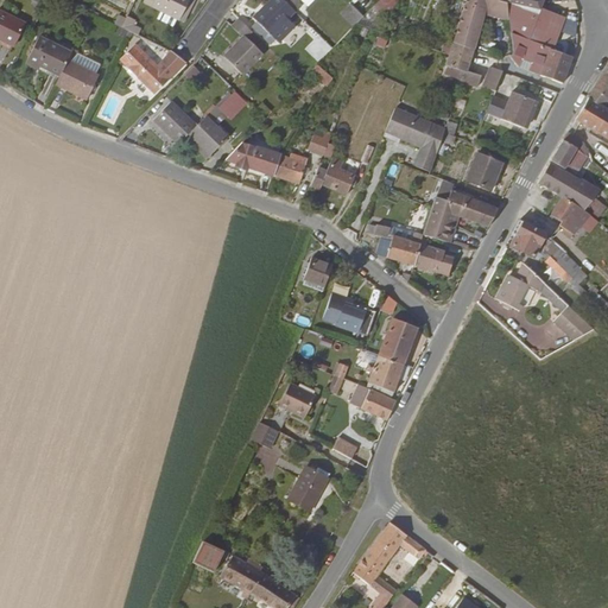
[(144,0),(144,2),(179,20),(187,5),(189,0),(144,0)]
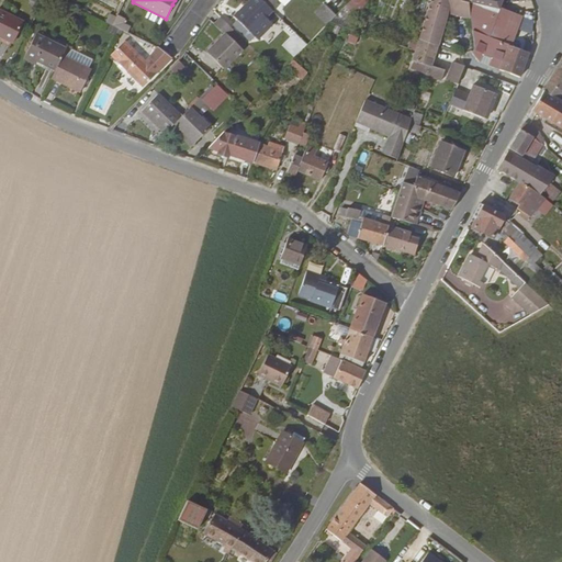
[(272,11),(260,0),(250,0),(234,18),(237,21),(254,37),(255,38),(270,23),(266,19),(272,11)]
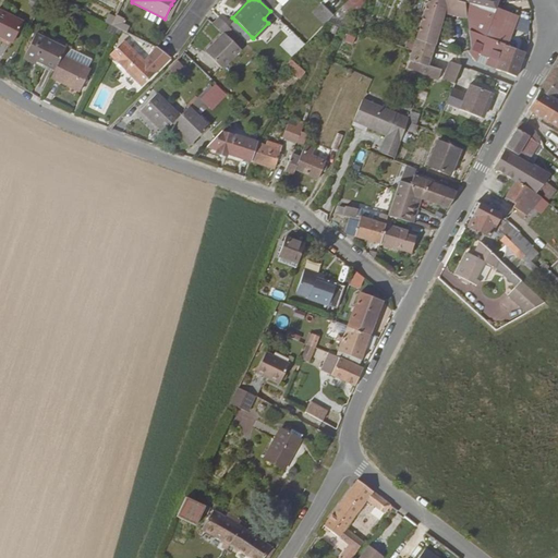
[(258,0),(270,11),(277,4),(274,2),(275,0),(258,0)]
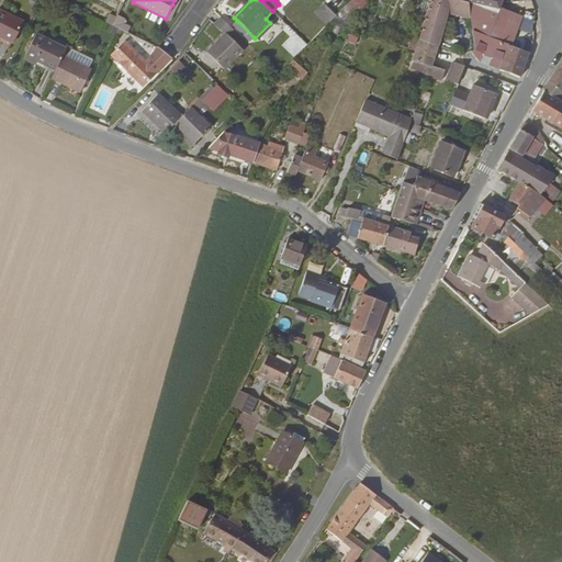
[(350,0),(332,20),(349,30),(368,0),(350,0)]
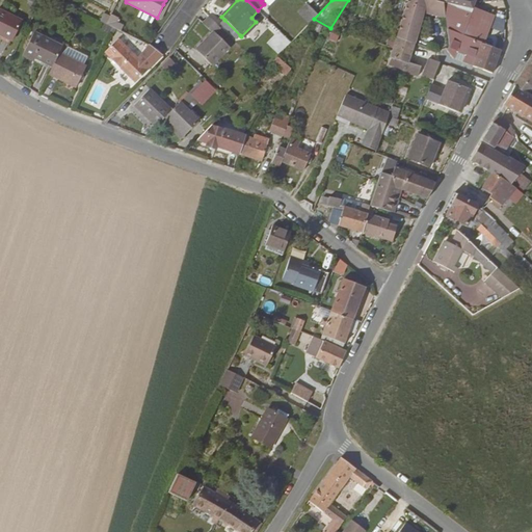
[(407,0),(406,3),(396,37),(415,44),(423,12),(445,18),(443,2),(435,0),(434,0),(407,0)]
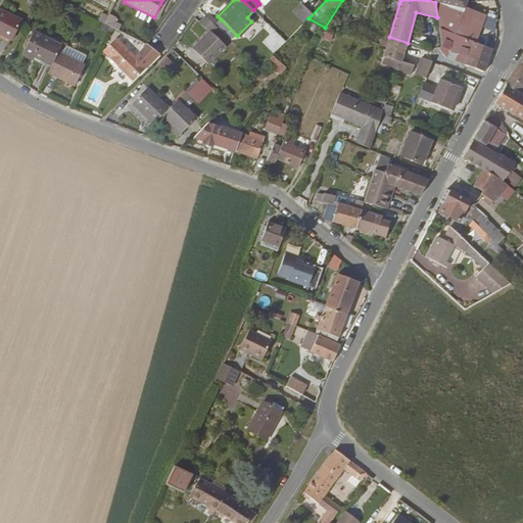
[(427,0),(428,0),(435,2),(464,8),(465,7),(467,0),(427,0)]
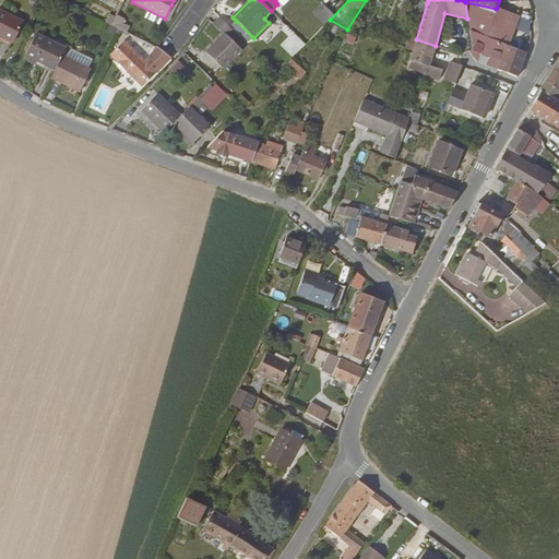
[(496,9),(465,2),(467,19),(472,49),(470,50),(470,54),(476,61),(497,70),(506,45),(485,37),(496,9)]
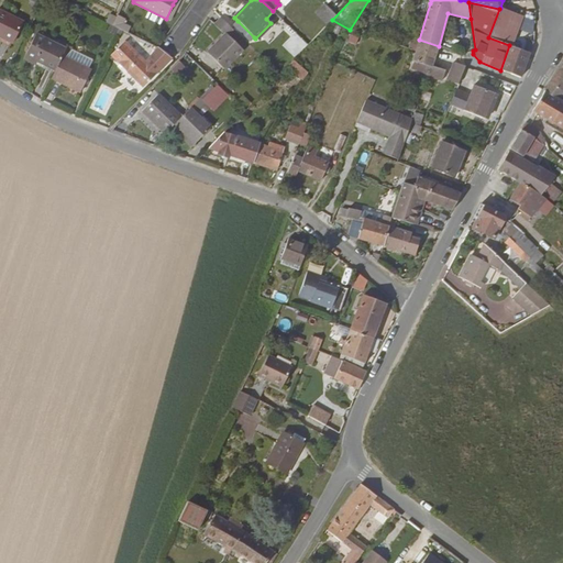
[(176,7),(173,4),(166,19),(169,20),(176,7)]
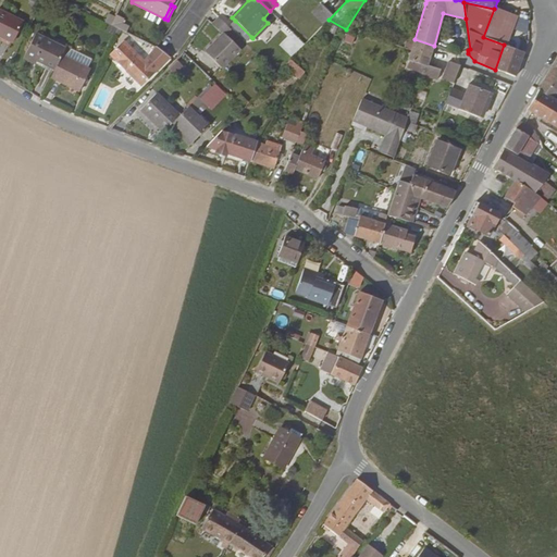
[(518,16),(495,8),(494,9),(483,37),(504,45),(506,46),(518,16)]
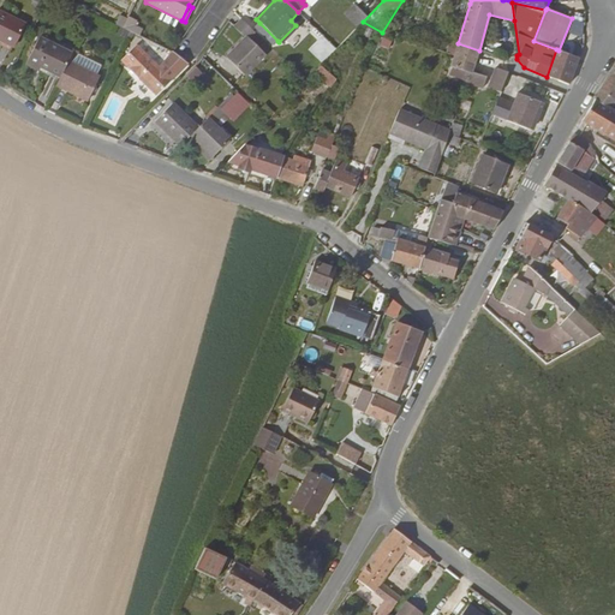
[(24,24),(0,12),(0,40),(13,47),(24,24)]
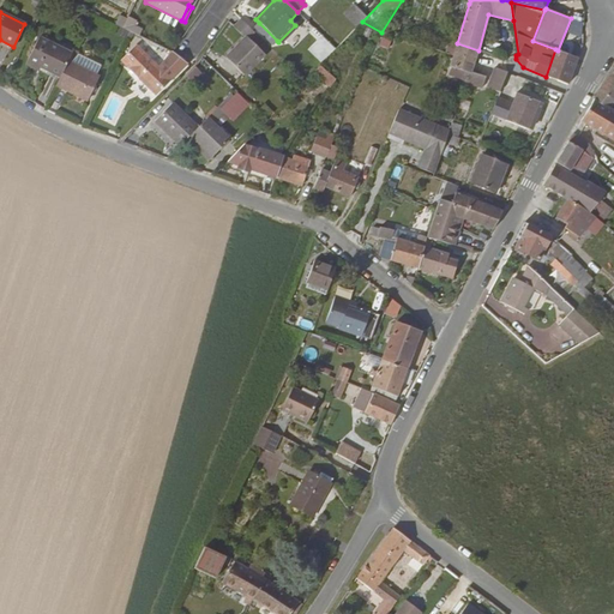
[(127,17),(122,28),(131,31),(136,20),(127,17)]
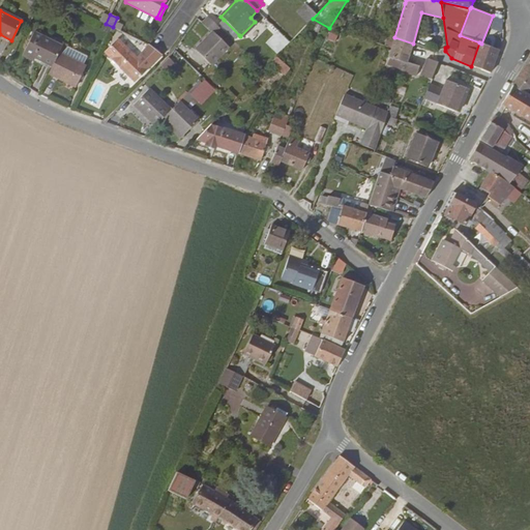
[(213,33),(218,28),(208,18),(202,23),(210,31),(211,30),(212,32),(195,50),(210,65),(228,47),(213,33)]
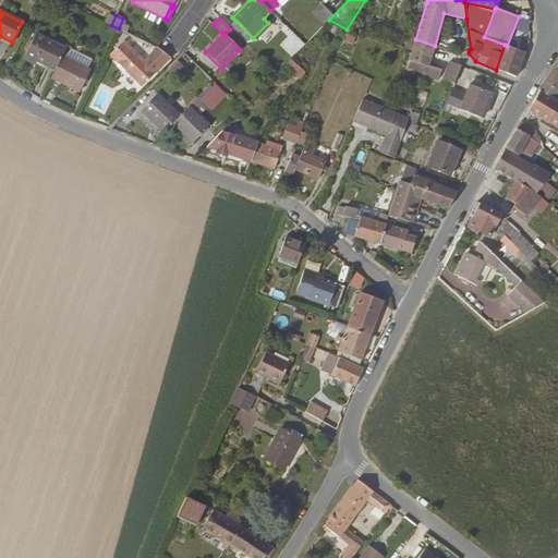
[(252,37),(235,21),(231,25),(247,41),(252,37)]
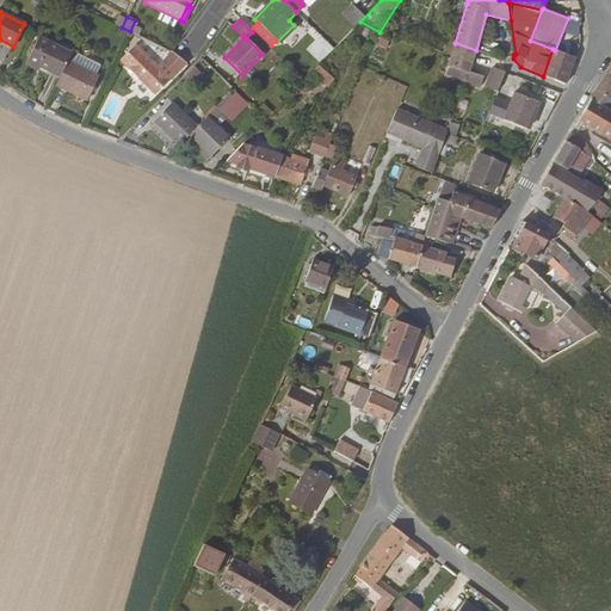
[(320,61),(334,49),(321,35),(308,47),(320,61)]
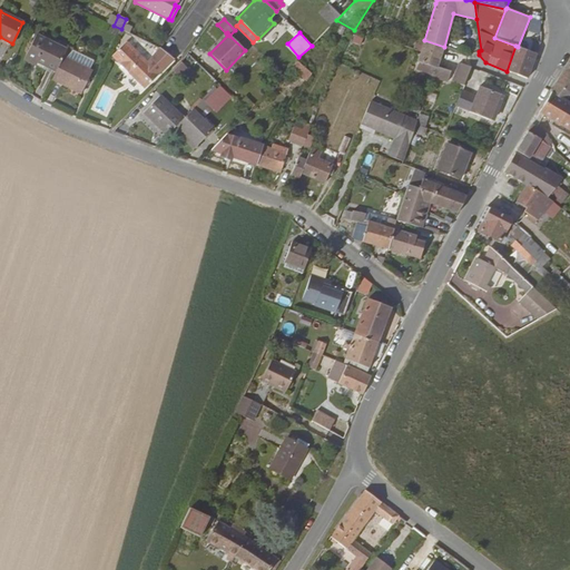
[(62,57),(67,50),(36,35),(23,59),(31,62),(32,60),(56,71),(62,57)]
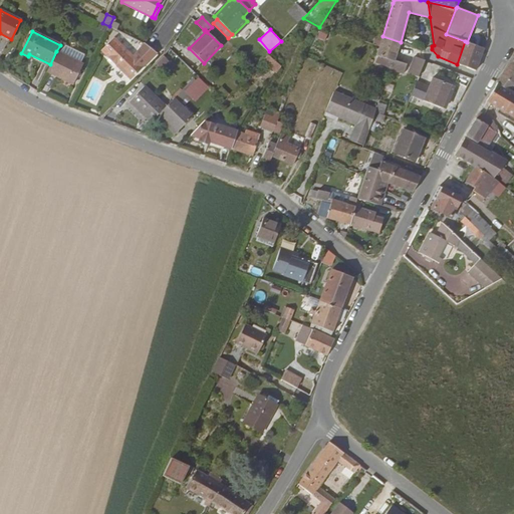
[(401,42),(382,36),(376,56),(389,59),(390,69),(404,73),(407,64),(401,62),(401,60),(396,58),(401,42)]
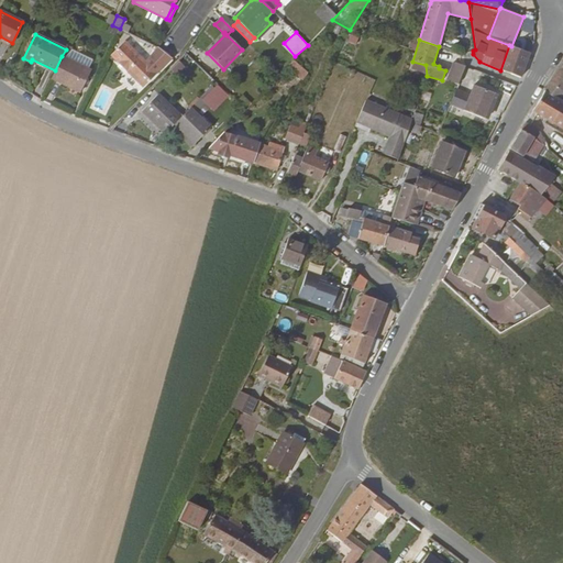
[(534,42),(528,40),(523,51),(511,46),(509,45),(500,70),(520,78),(530,53),(534,42)]
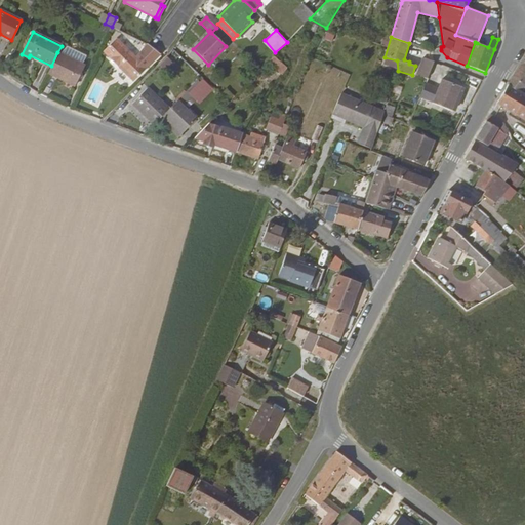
[(159,54),(147,44),(135,56),(115,38),(104,51),(111,59),(109,63),(113,66),(115,64),(133,81),(159,54)]
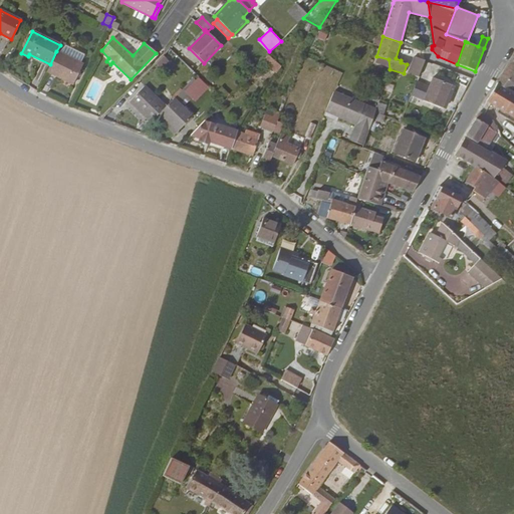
[(65,43),(61,41),(60,45),(56,51),(60,53),(65,43)]
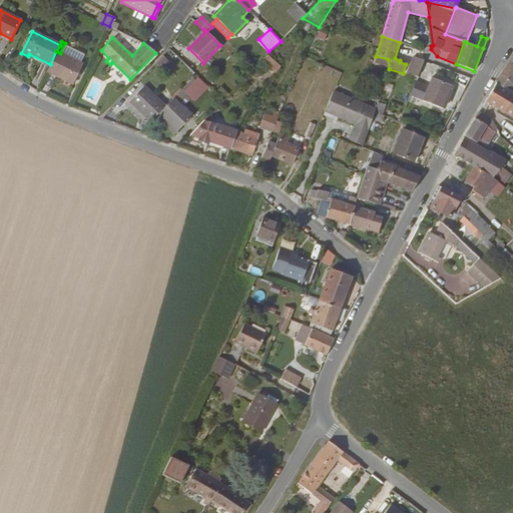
[(60,53),(56,51),(50,64),(47,71),(73,83),(82,64),(60,53)]
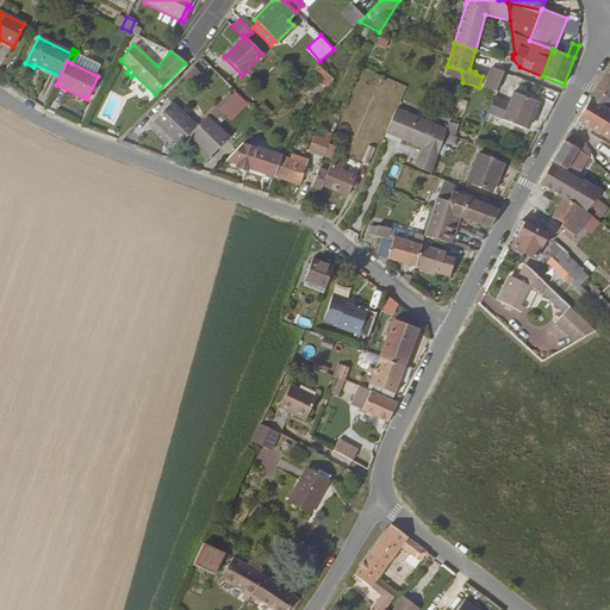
[(319,64),(312,73),(328,87),(335,79),(319,64)]
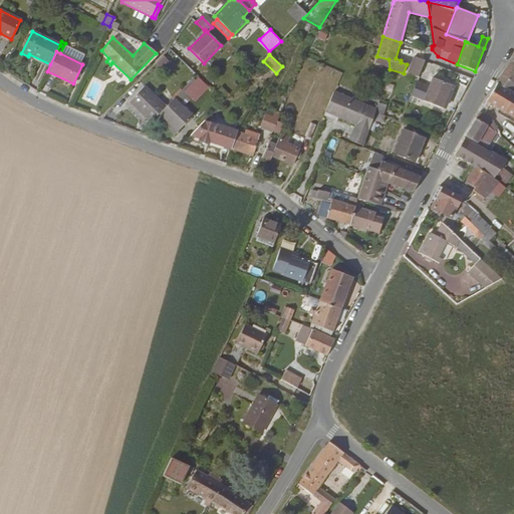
[(513,81),(513,55),(502,75),(513,82),(513,81)]
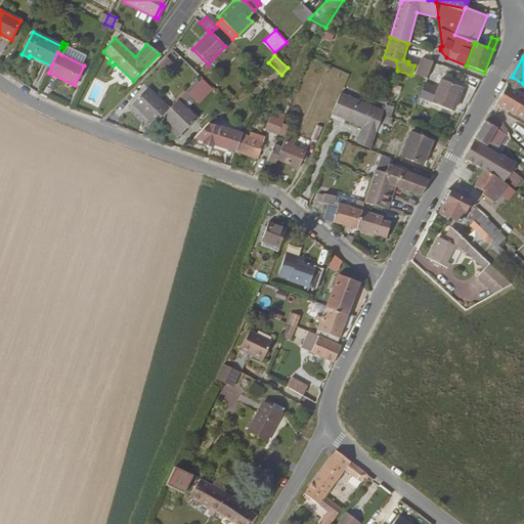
[(422,57),(416,75),(426,79),(433,61),(427,59),(422,57)]
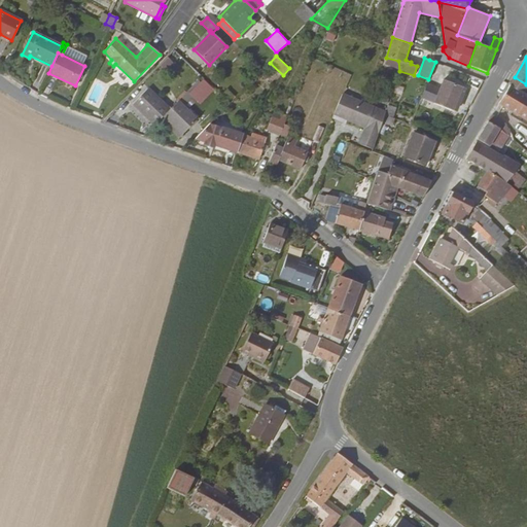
[(526,95),(523,94),(526,86),(526,83),(526,84),(515,77),(510,85),(498,104),(512,112),(510,115),(526,125),(526,126),(526,95)]
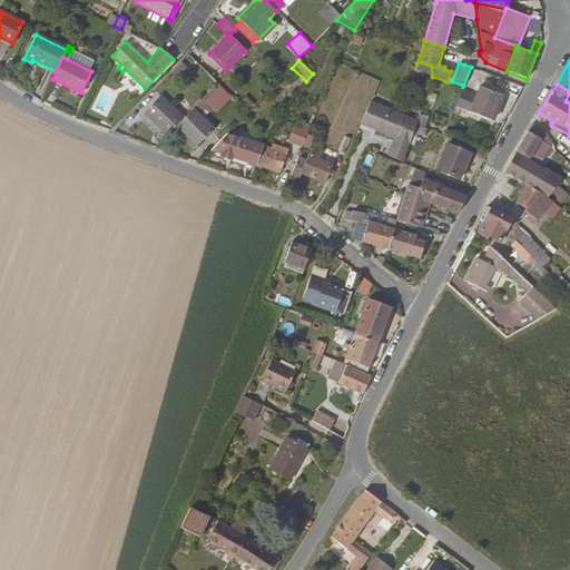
[(200,106),(215,117),(233,97),(218,85),(200,106)]
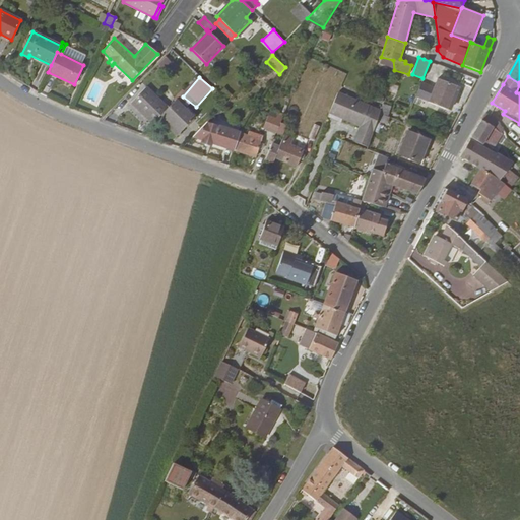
[(448,110),(457,86),(438,78),(434,88),(420,83),(415,95),(429,101),(429,102),(448,110)]
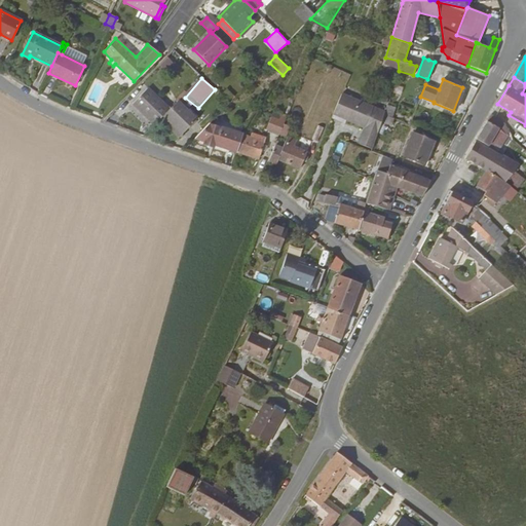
[(170,109),(147,87),(133,104),(154,124),(162,116),(170,109)]
